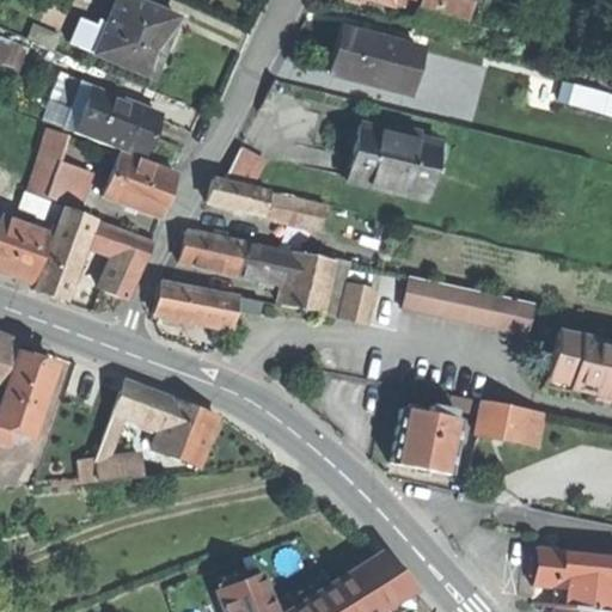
[(118,0),(105,34),(96,55),(153,79),(165,49),(177,19),(129,0),(118,0)]
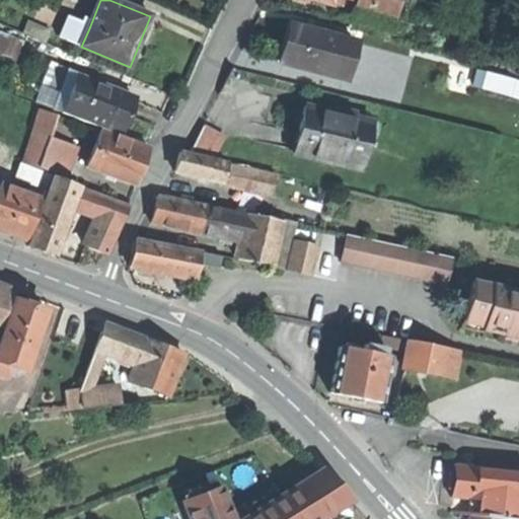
[(400,0),(349,0),(397,13),(400,0)]
